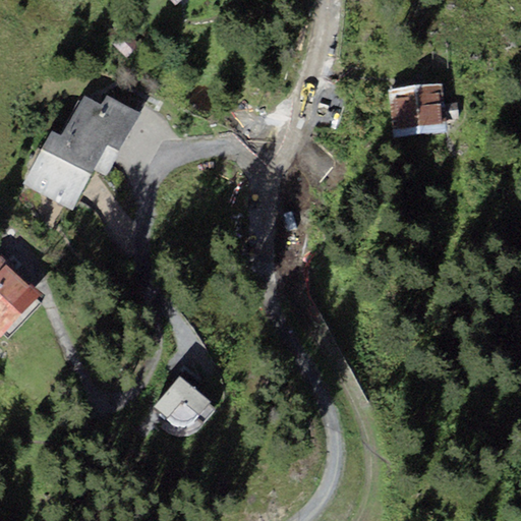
[(443,82),(415,85),(420,125),(447,122),(443,82)]
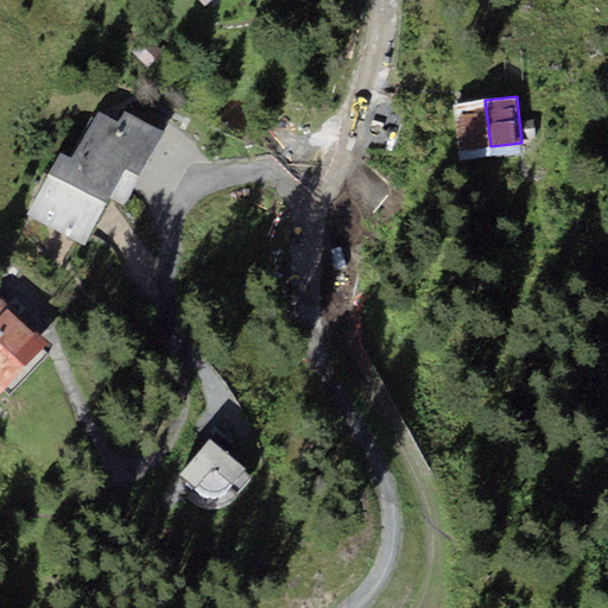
[(458,150),(491,146),(485,100),(454,103),(458,150)]
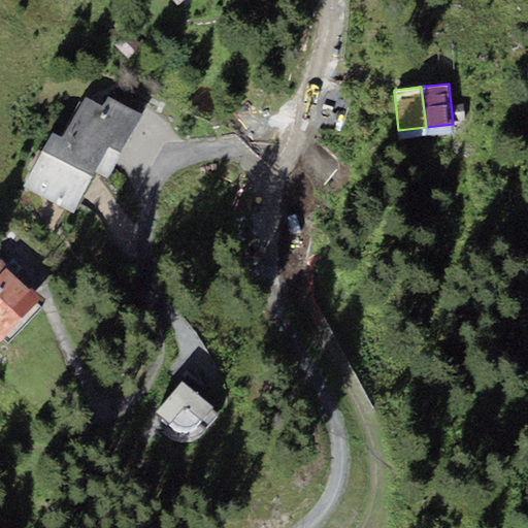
[(142,114),(107,96),(102,106),(85,96),(63,136),(116,164),(142,114)]
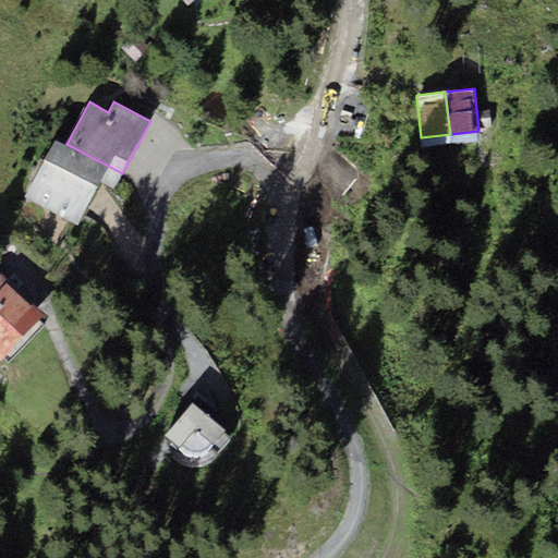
[(114,187),(122,173),(67,144),(56,140),(25,196),(77,222),(99,181),(114,187)]
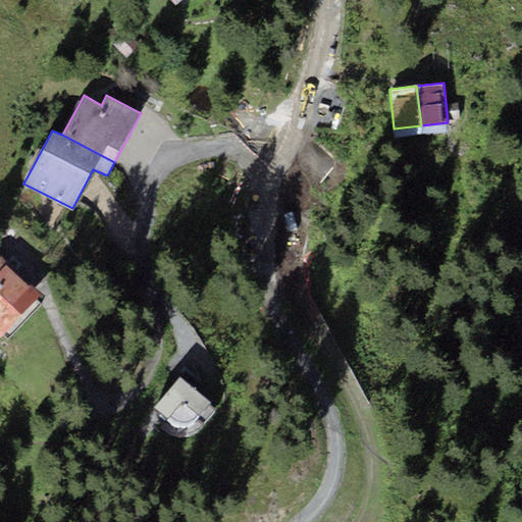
[(37,299),(42,294),(1,256),(0,257),(0,335),(1,337),(2,335),(8,341),(42,304),(37,299)]
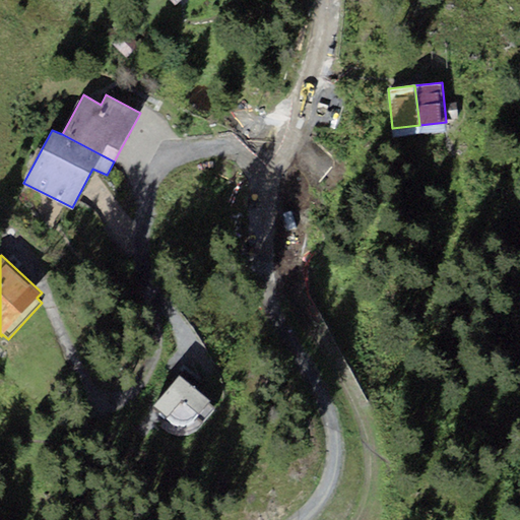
[(180,375),(153,404),(168,416),(160,427),(164,430),(171,434),(180,436),(186,435),(193,432),(199,429),(216,406),(180,375)]
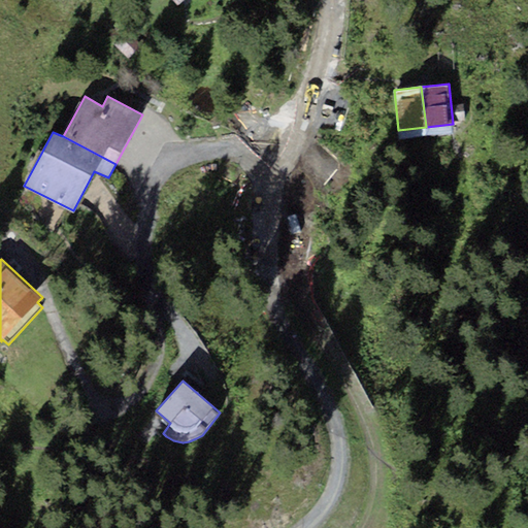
All buildings are outlined.
